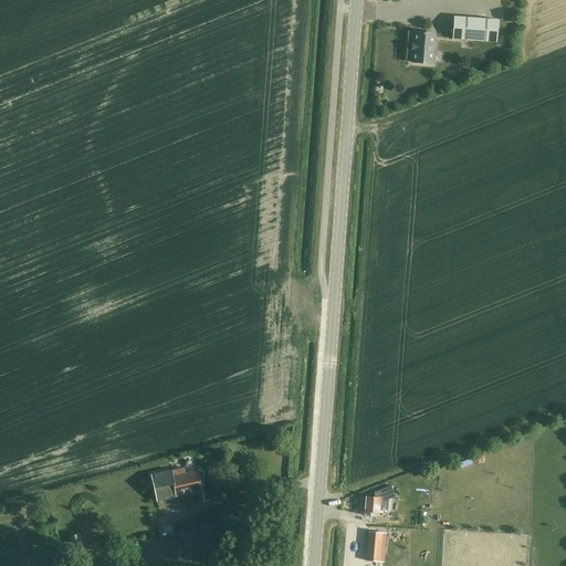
[(498,20),(453,17),(452,39),(496,42),(498,20)]
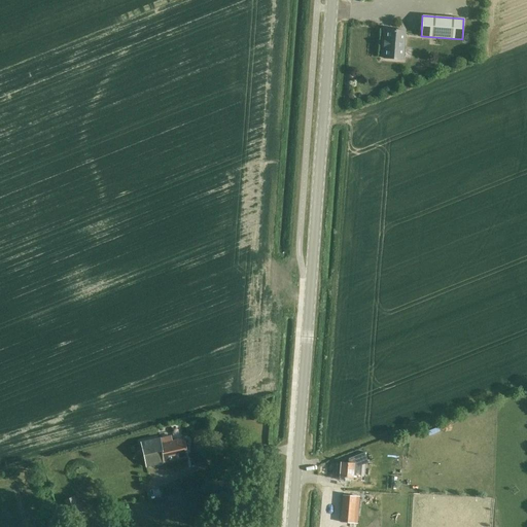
[(384,40),(383,47),(384,47),(383,58),(402,60),(405,31),(385,29),(385,40),(384,40)]
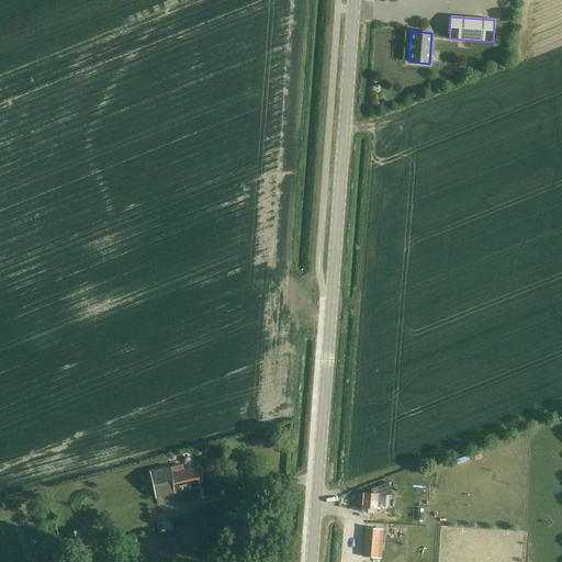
[(180,449),(181,459),(190,458),(189,448),(180,449)]
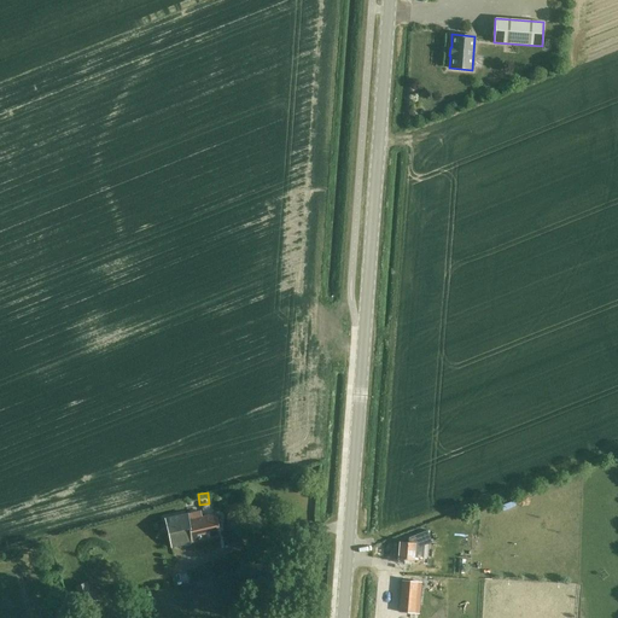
[(187,514),(165,519),(172,547),(220,536),(216,513),(202,517),(200,512),(187,514)]
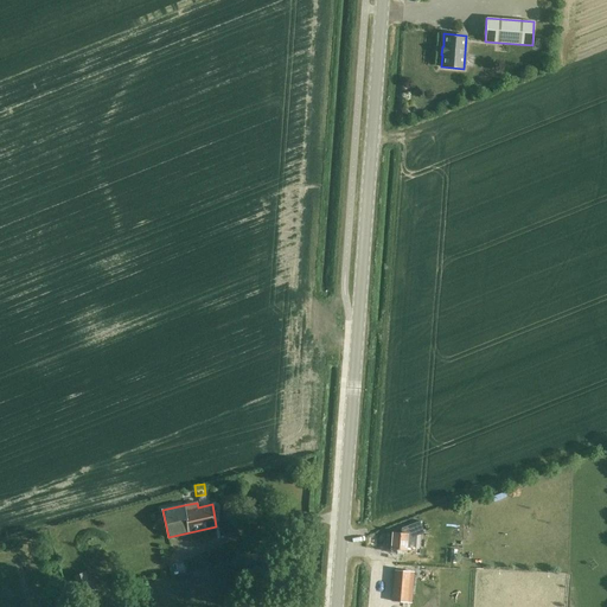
[(389,538),(389,547),(391,547),(391,549),(406,550),(407,538),(423,532),(419,521),(401,528),(401,532),(393,532),(391,538),(389,538)]
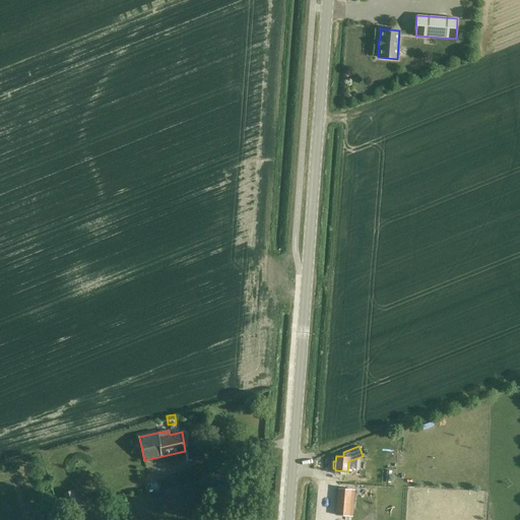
[(352,477),(363,478),(364,467),(354,466),(352,477)]
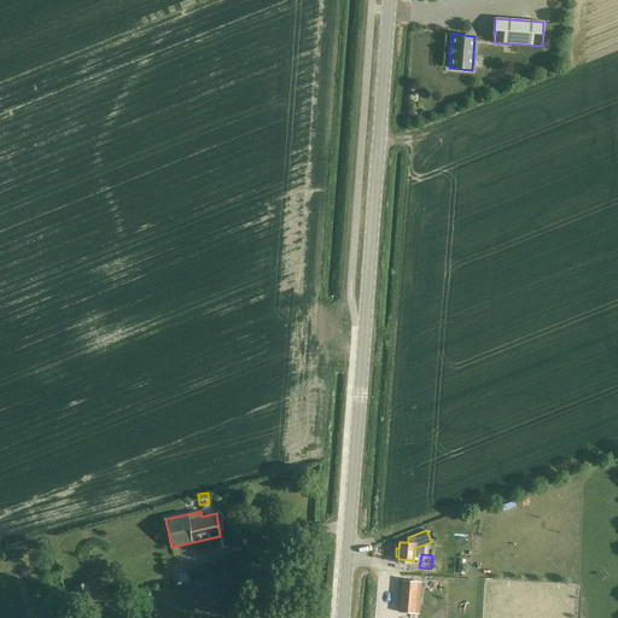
[(401,581),(398,612),(413,613),(415,582),(401,581)]
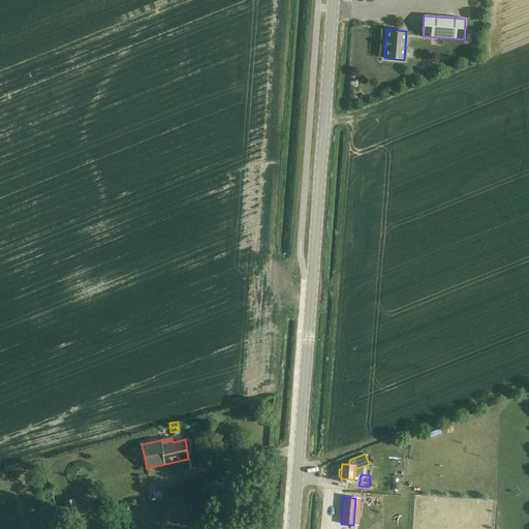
[(83,528),(73,498),(64,502),(71,528),(83,528)]
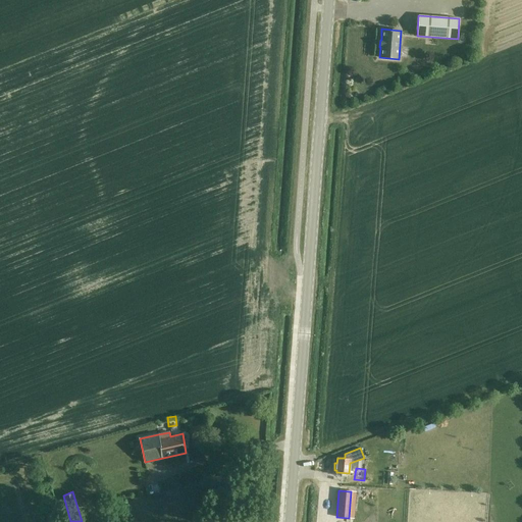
[(163,492),(154,496),(156,502),(165,499),(163,492)]
